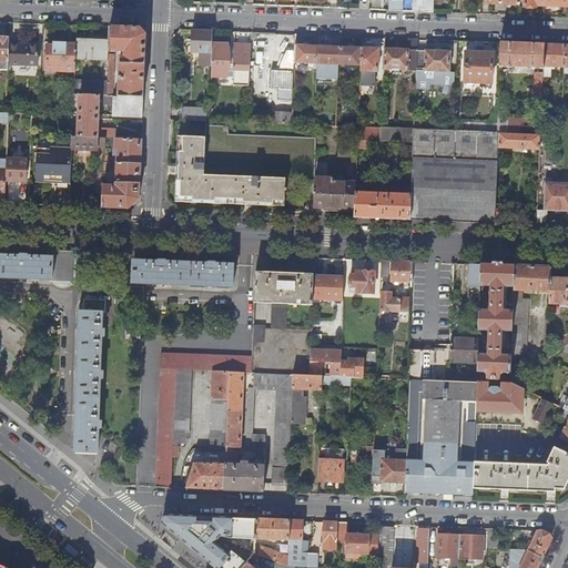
[(413,0),(413,12),(434,13),(434,0),(413,0)]
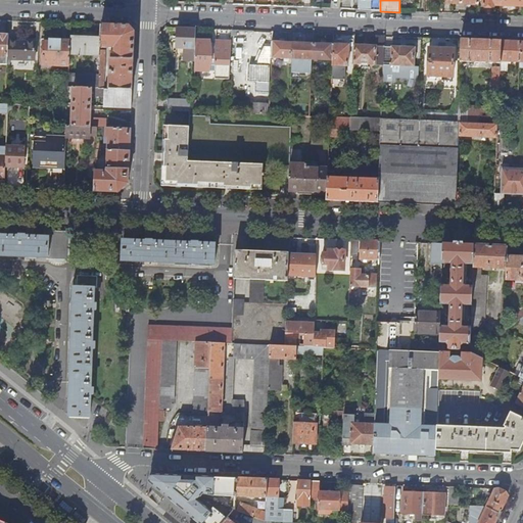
[(102,25),(101,38),(101,47),(115,48),(115,52),(111,52),(110,55),(108,55),(108,61),(110,61),(109,89),(132,90),(135,32),(130,26),(102,25)]
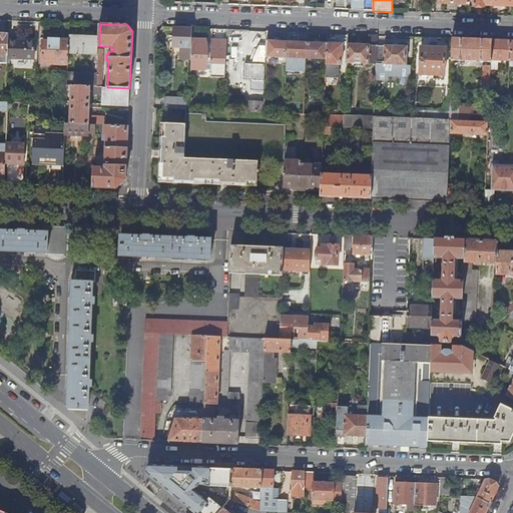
[(191,59),(192,39),(192,28),(173,27),(173,47),(181,47),(180,58),(191,59)]
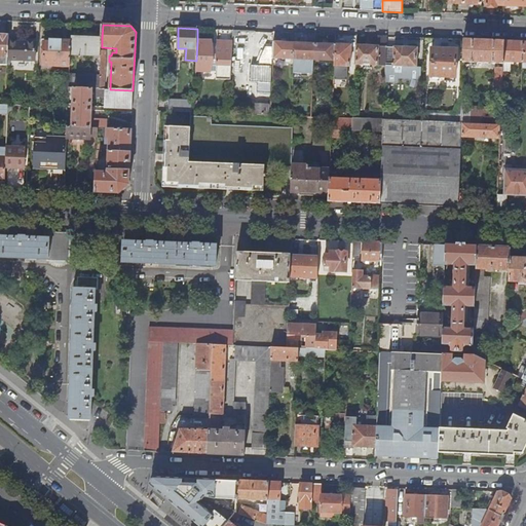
[(0,64),(8,65),(8,59),(9,41),(9,35),(0,34),(0,64)]
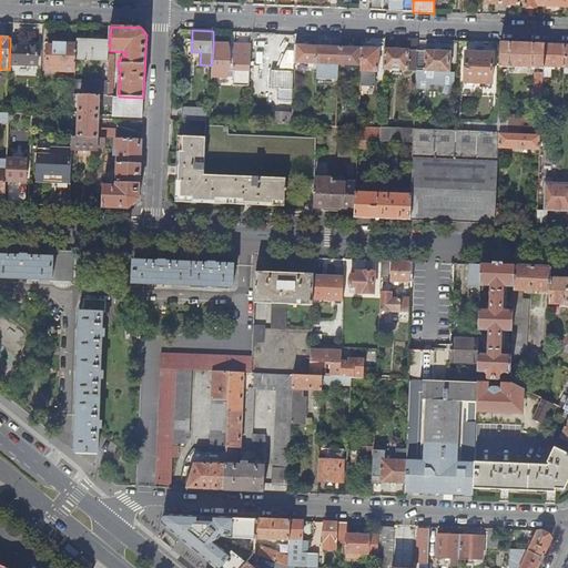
[(401,70),(417,71),(418,51),(418,39),(409,39),(408,50),(385,49),(384,72),(399,73),(401,70)]
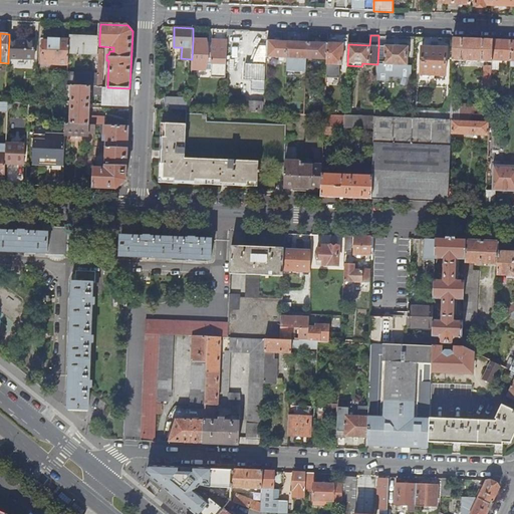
[(69,53),(99,54),(99,49),(99,46),(99,37),(69,36),(69,40),(69,53)]
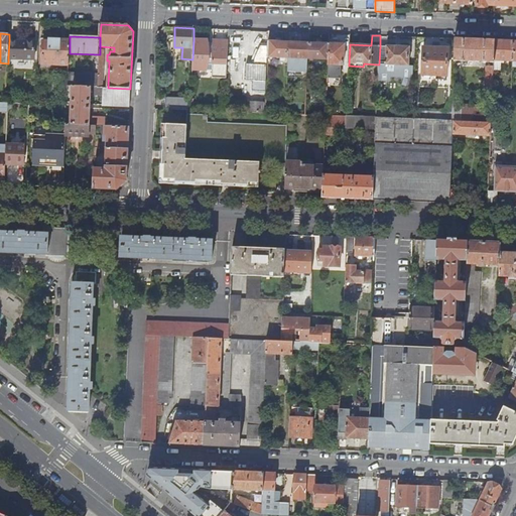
[(455,60),(494,62),(494,60),(495,40),(456,38),(455,60)]
